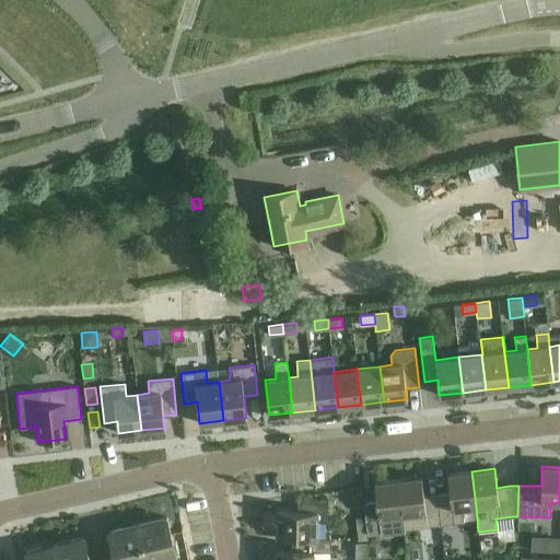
[(462,509),(476,506),(471,471),(447,474),(450,493),(436,494),(441,525),(464,522),(462,509)]
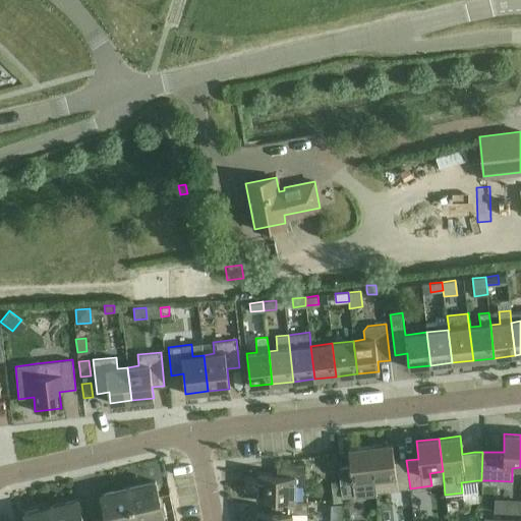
[(410,488),(406,460),(394,462),(392,444),(370,446),(375,493),(388,490),(410,488)]
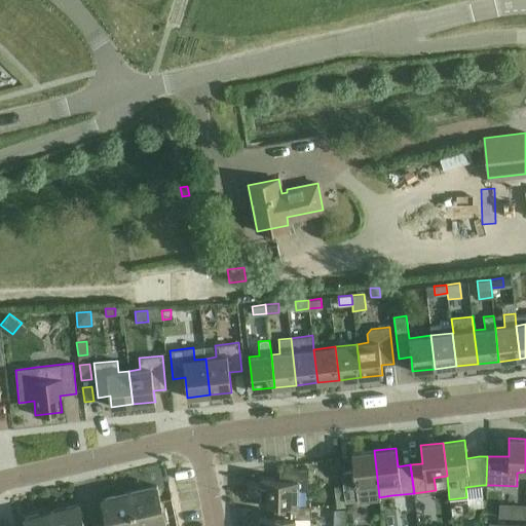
[(380,500),(379,497),(374,450),(351,453),(353,472),(341,473),(345,501),(358,499),(358,502),(380,500)]
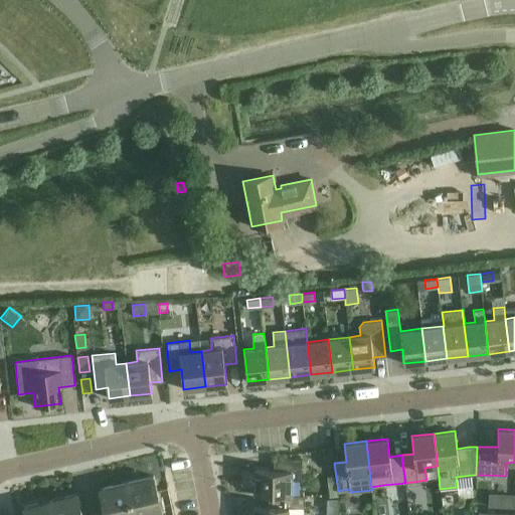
[(254,470),(254,494),(269,494),(291,495),(291,480),(301,480),(302,459),(274,458),(274,470),(254,470)]
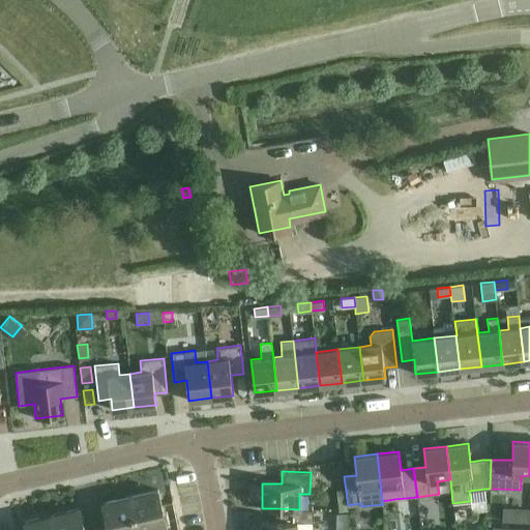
[(346,490),(336,491),(339,509),(348,509),(346,490)]
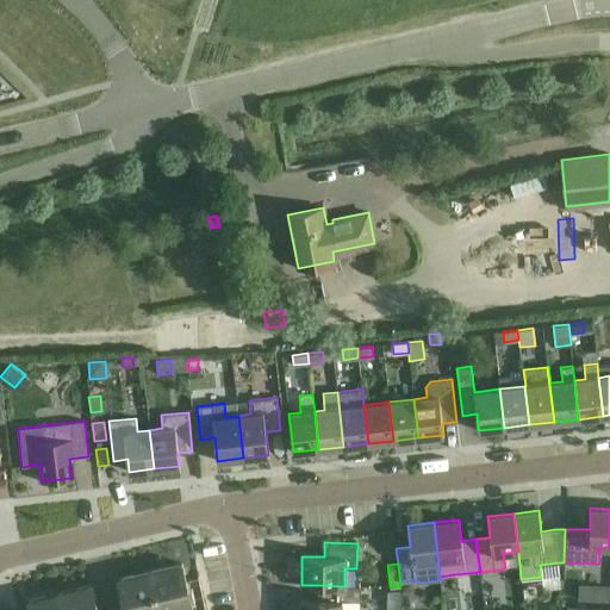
[(149,573),(156,609),(192,609),(182,565),(149,573)]
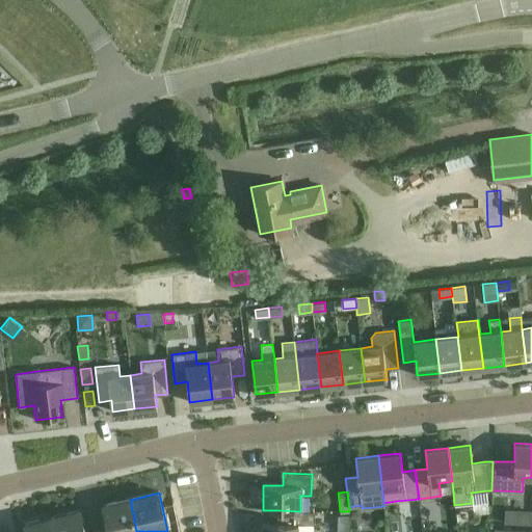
[(136,531),(130,500),(104,506),(109,530),(99,531),(136,531)]
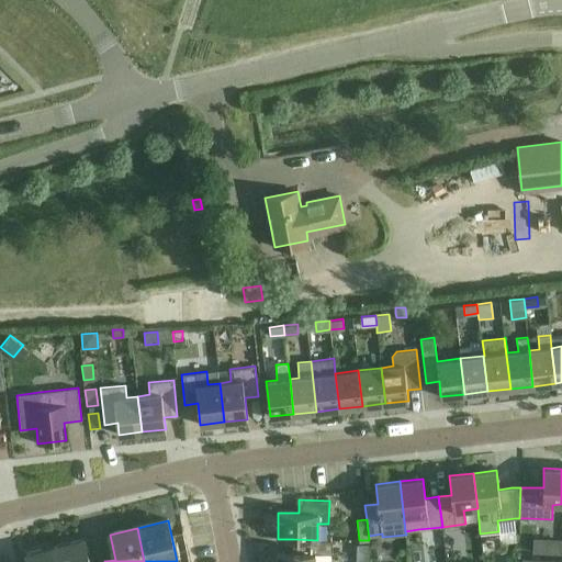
[(277,552),(276,561),(330,561),(332,554),(333,541),(317,540),(293,539),(292,552),(277,552)]
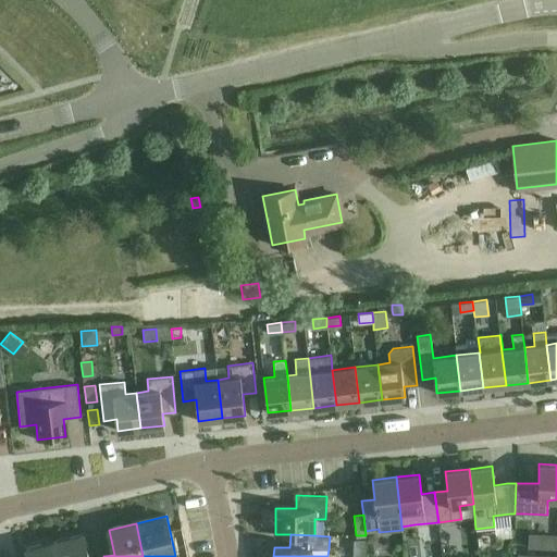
[(528,534),(527,548),(554,549),(555,535),(528,534)]
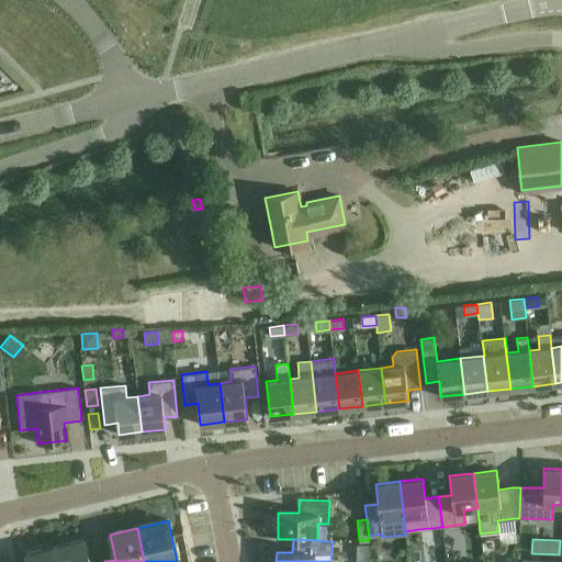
[(89,561),(85,540),(56,547),(59,561),(89,561)]
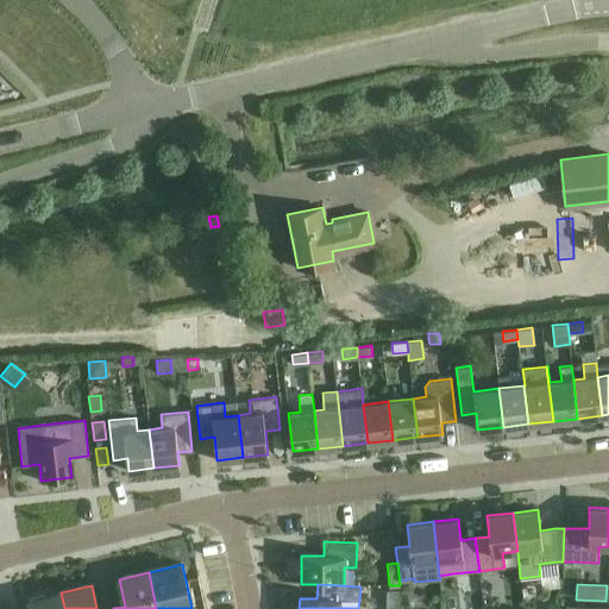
[(387,590),(387,607),(399,607),(400,590),(387,590)]
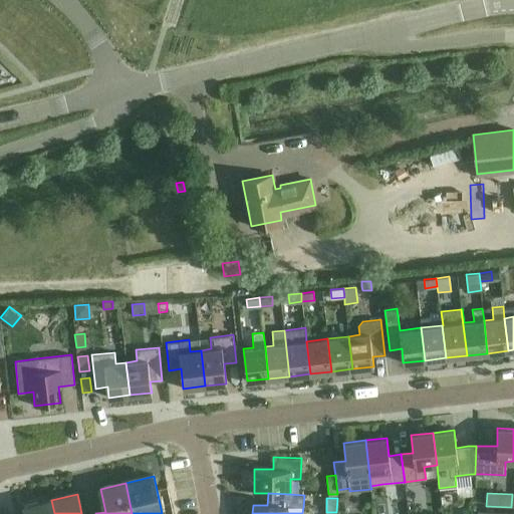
[(54,513),(51,500),(25,506),(26,513),(54,513)]
